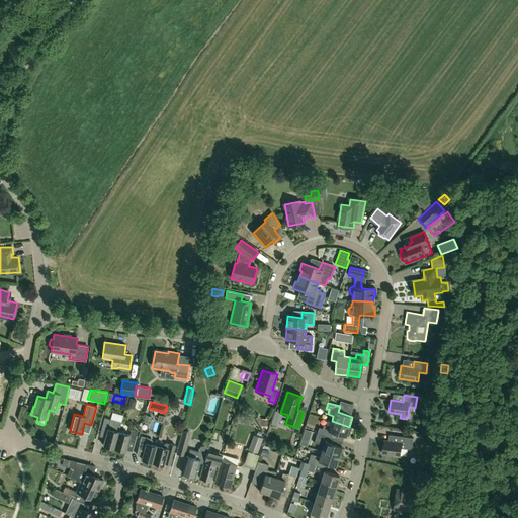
[(250,413),(242,412),(241,419),(249,420),(250,413)]
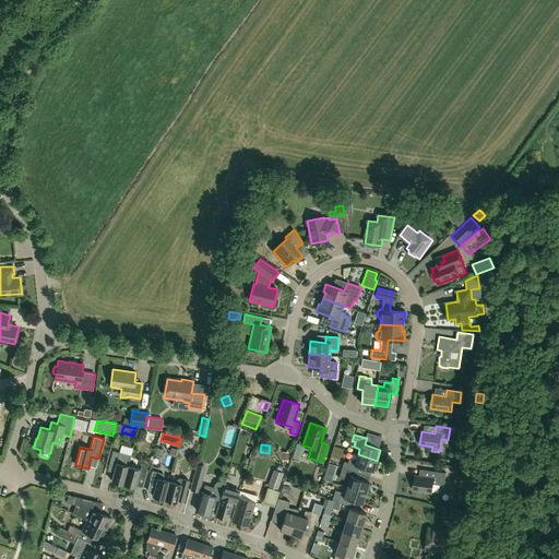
[(111,480),(125,485),(130,466),(128,466),(131,455),(113,451),(108,466),(115,468),(111,480)]
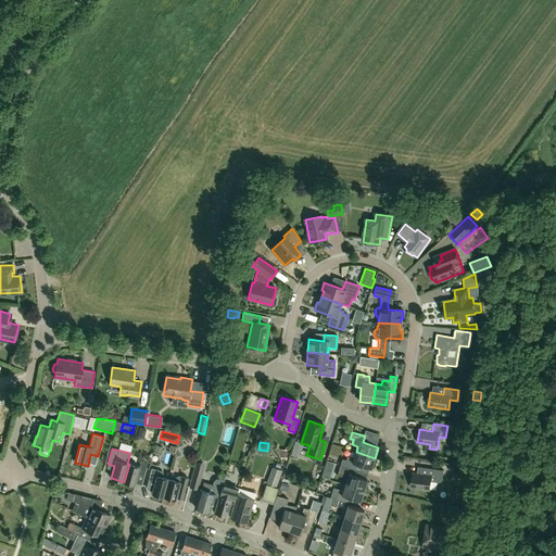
[(375,458),(356,452),(354,458),(348,456),(346,460),(342,458),(340,465),(352,468),(354,463),(370,468),(375,458)]
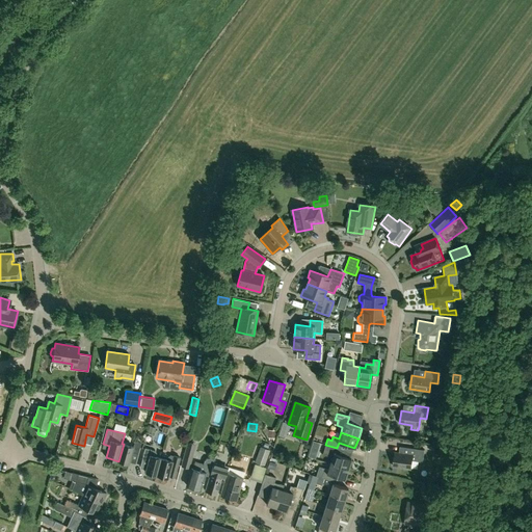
[(320,443),(314,441),(312,447),(318,449),(320,443)]
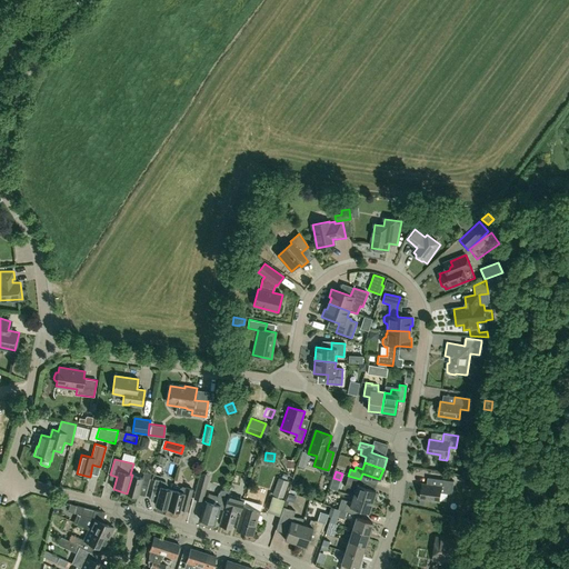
[(142,478),(132,475),(127,493),(138,496),(141,483),(148,486),(151,473),(145,472),(142,478)]
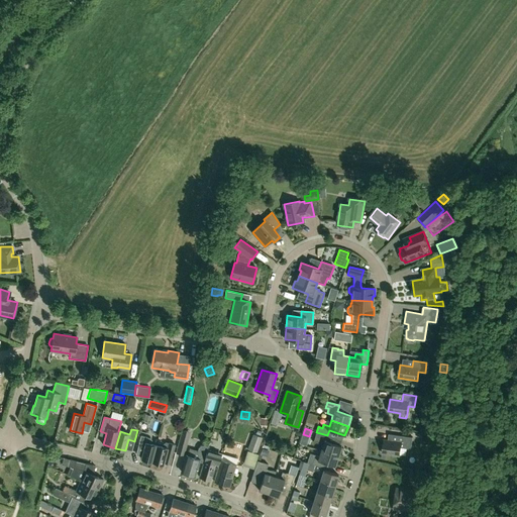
[(176,453),(184,455),(191,431),(182,429),(176,453)]
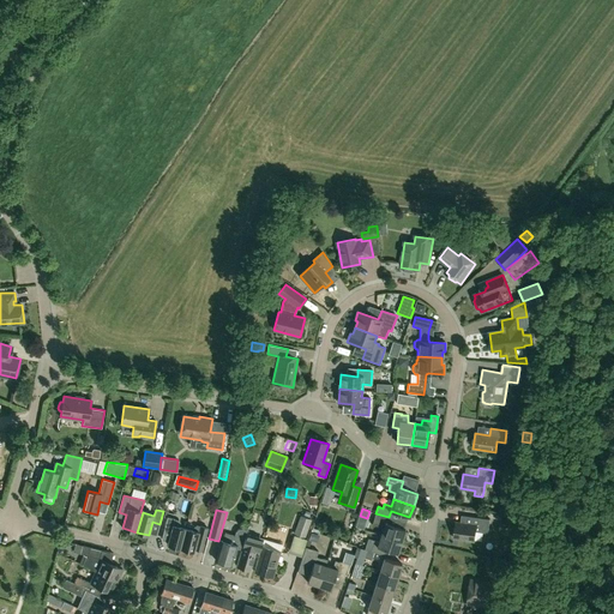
[(389,517),(375,513),(372,524),(384,528),(381,535),(402,541),(405,530),(387,524),(389,517)]
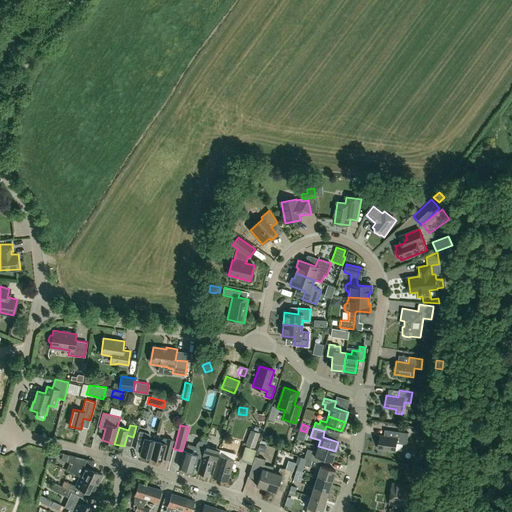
[(259,433),(250,430),(245,446),(254,449),(259,433)]
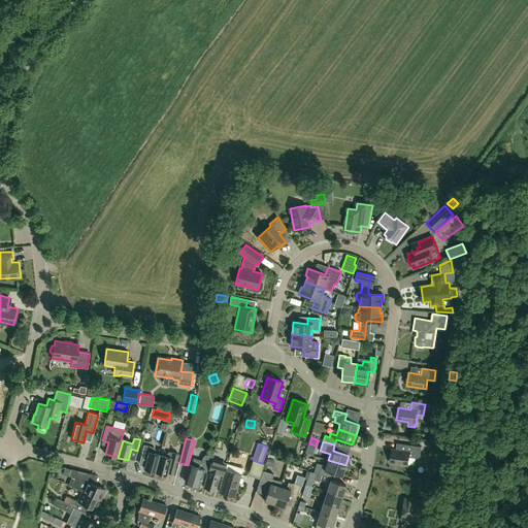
[(408,465),(409,457),(420,458),(421,447),(397,443),(396,452),(392,452),(390,463),(408,465)]
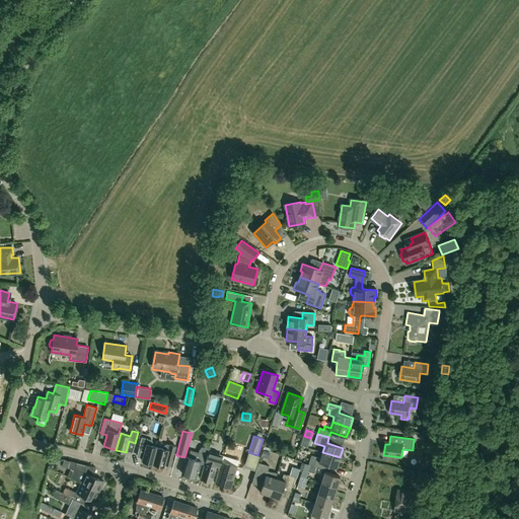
[(152,463),(157,447),(152,446),(153,442),(152,440),(142,437),(139,447),(145,449),(142,460),(152,463)]
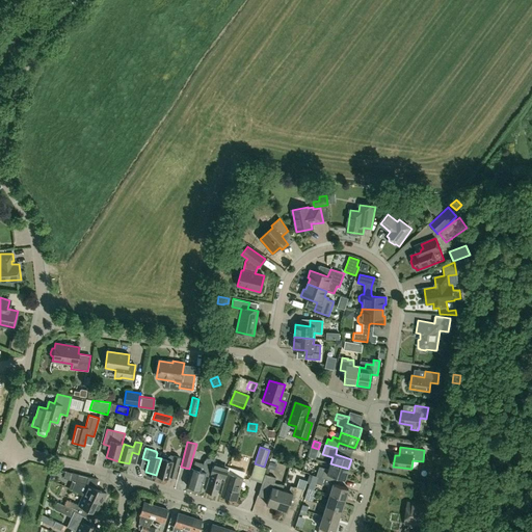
[(167,459),(161,458),(156,475),(168,478),(171,467),(178,468),(180,457),(169,455),(168,456),(167,459)]
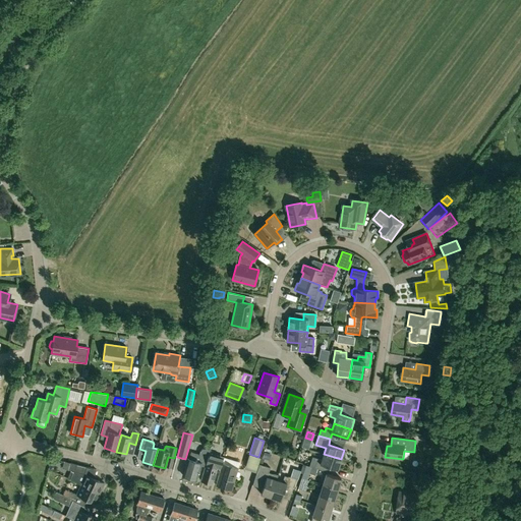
[(200,465),(206,467),(209,455),(211,450),(207,449),(203,449),(200,452),(199,455),(191,453),(189,459),(187,459),(183,475),(196,479),(200,465)]
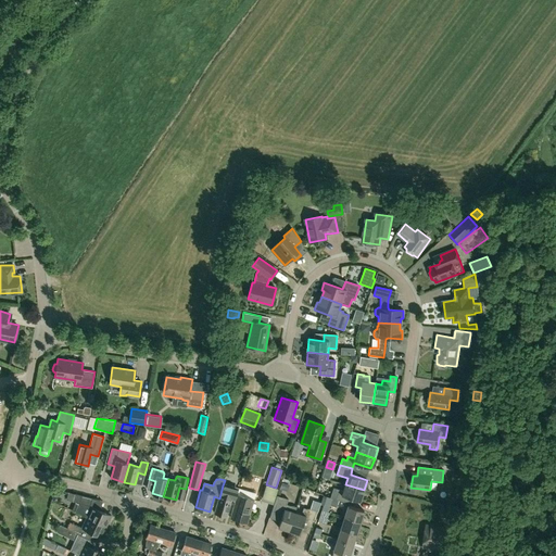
[(278,527),(289,530),(294,512),(293,512),(295,506),(292,505),(288,505),(287,504),(288,498),(280,496),(281,490),(287,491),(289,484),(281,482),(277,495),(269,517),(277,519),(277,518),(280,519),(278,527)]
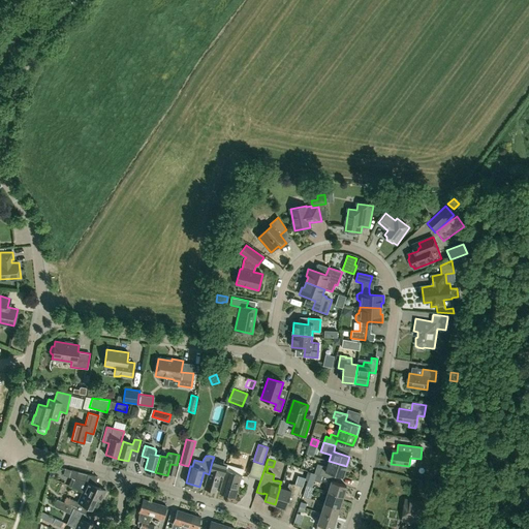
[(219,477),(223,478),(225,470),(227,466),(225,465),(213,461),(213,462),(212,462),(209,474),(205,488),(216,491),(219,477)]
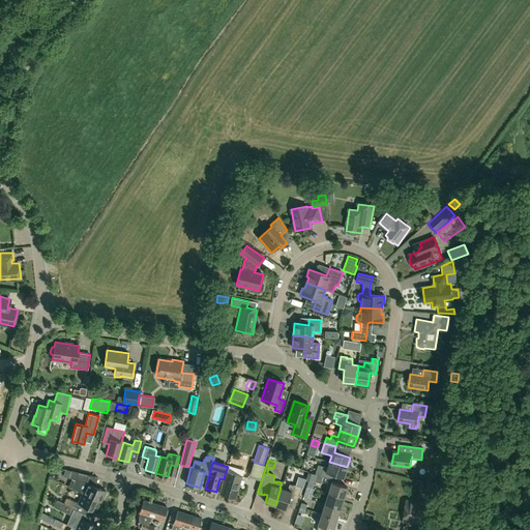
[(344,477),(347,467),(329,462),(327,468),(319,465),(316,473),(334,479),(335,475),(344,477)]
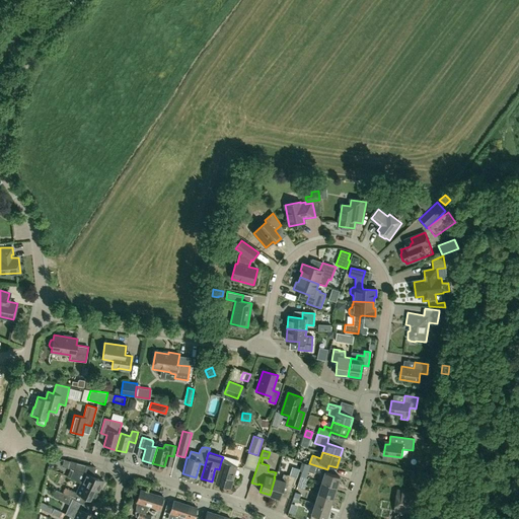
[(223,457),(221,461),(219,469),(215,483),(231,488),(237,466),(238,460),(223,456),(223,457)]
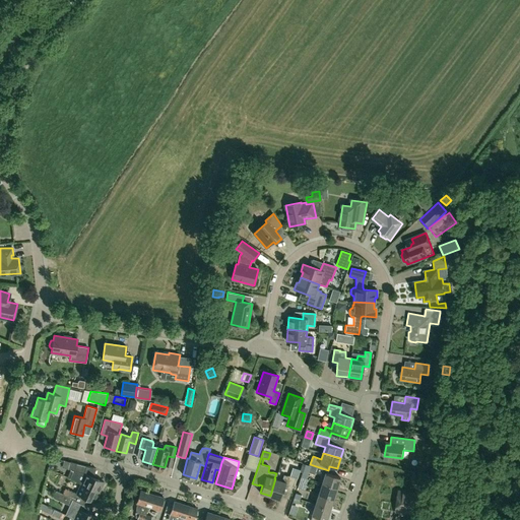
[(408,464),(415,465),(416,457),(409,457),(408,464)]
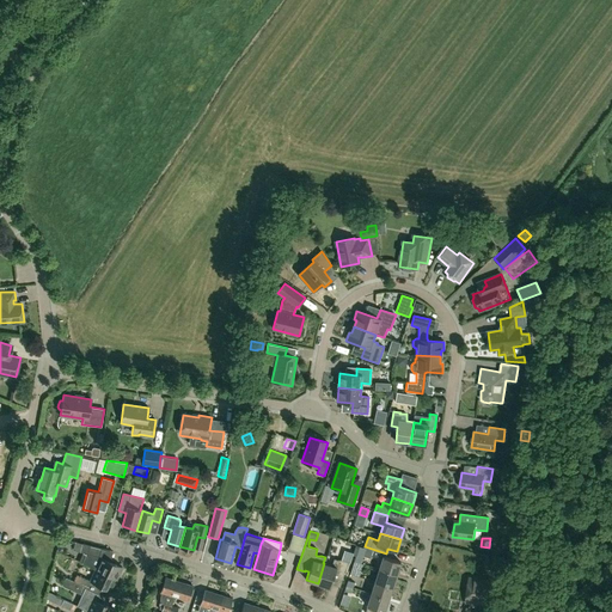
[(96,569),(117,580),(122,567),(99,556),(102,549),(83,543),(80,552),(86,554),(81,563),(86,564),(96,569)]
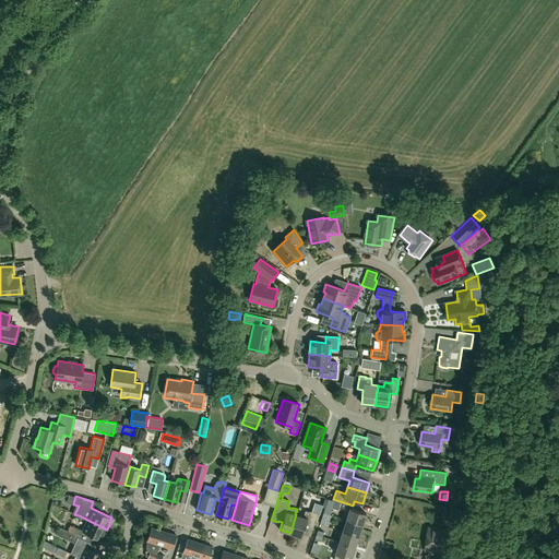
[(325,508),(331,510),(334,501),(324,498),(322,507),(325,508)]
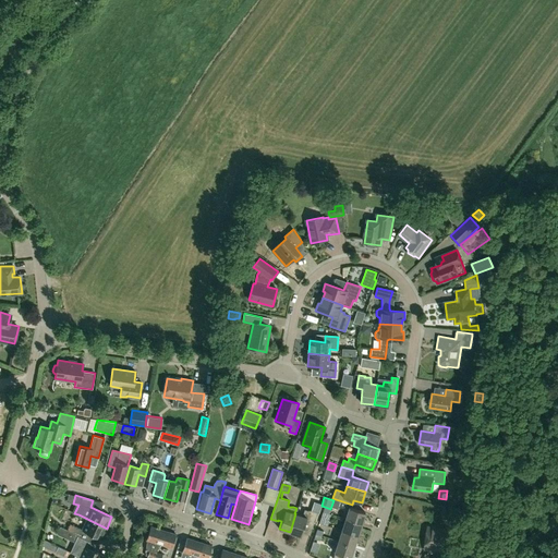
[(446,507),(444,520),(459,523),(461,509),(446,507)]
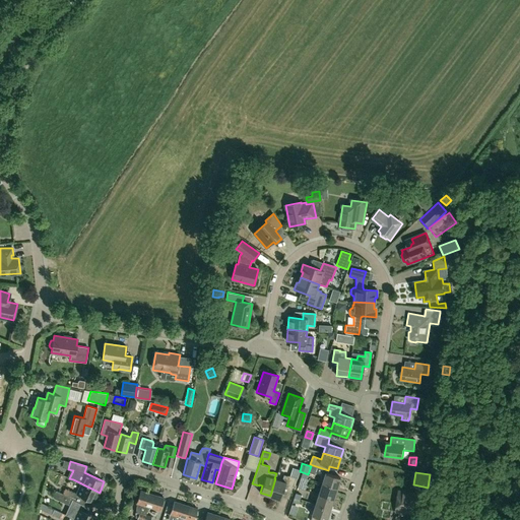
[(326,473),(323,483),(337,489),(341,478),(326,473)]
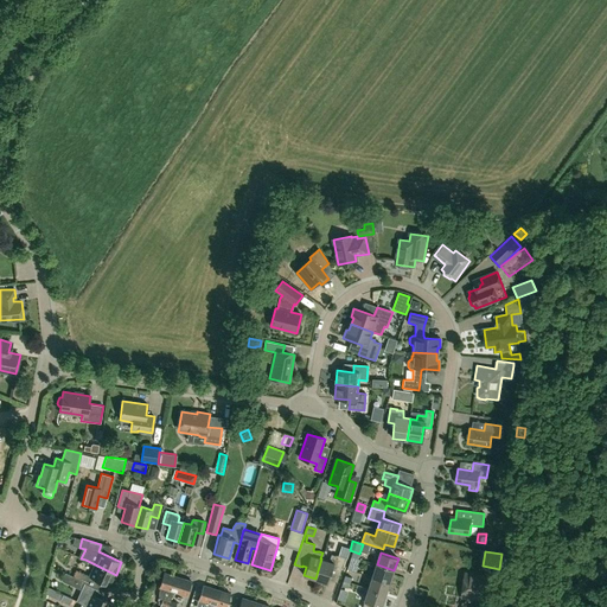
[(330,561),(321,558),(315,579),(327,583),(332,568),(340,572),(345,557),(337,555),(336,556),(332,554),(330,561)]
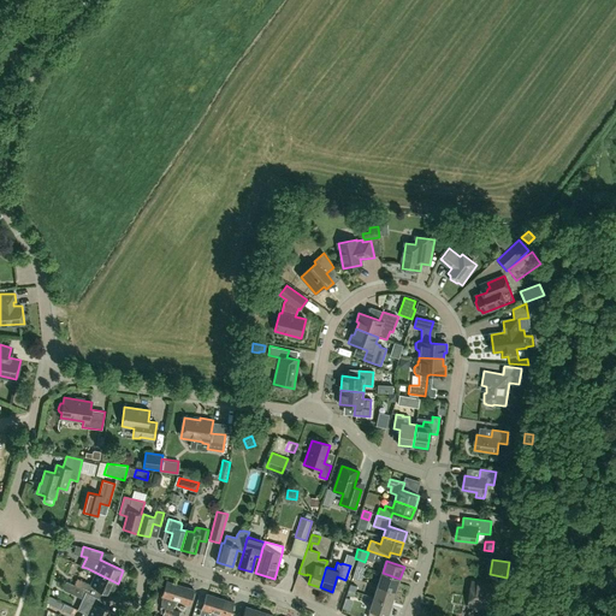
[(118,584),(96,573),(92,585),(83,581),(80,587),(92,593),(94,586),(112,594),(118,584)]
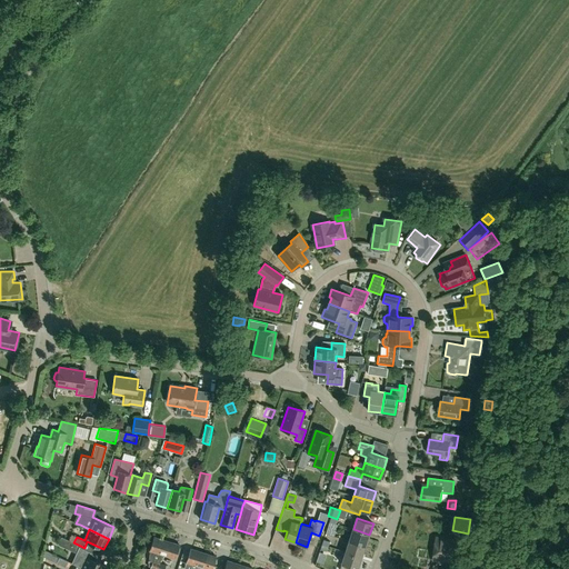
[(366,546),(369,535),(353,529),(349,541),(366,546)]
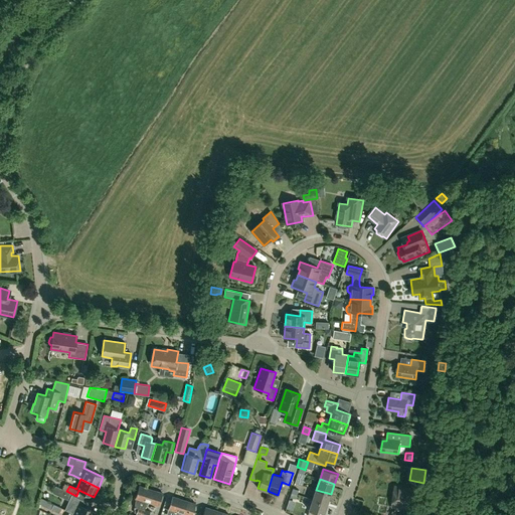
[(147,502),(151,489),(139,486),(135,498),(136,498),(134,508),(135,508),(134,513),(137,513),(136,514),(138,514),(134,514),(129,514),(128,514),(142,514),(145,509),(144,509),(146,501),(147,502)]
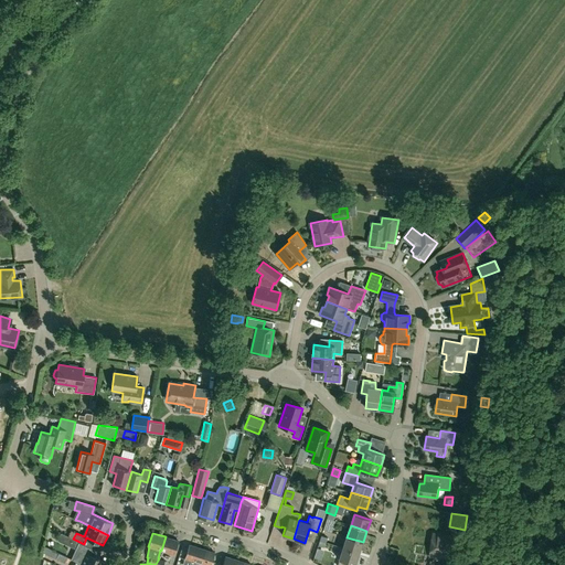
[(430,556),(435,556),(434,562),(432,562),(430,564),(445,564),(446,564),(444,563),(445,558),(450,558),(454,536),(434,533),(430,556)]
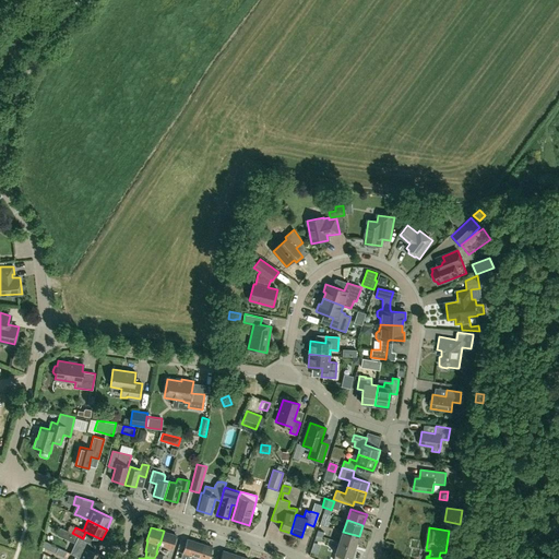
[(164,531),(159,545),(171,548),(176,535),(164,531)]
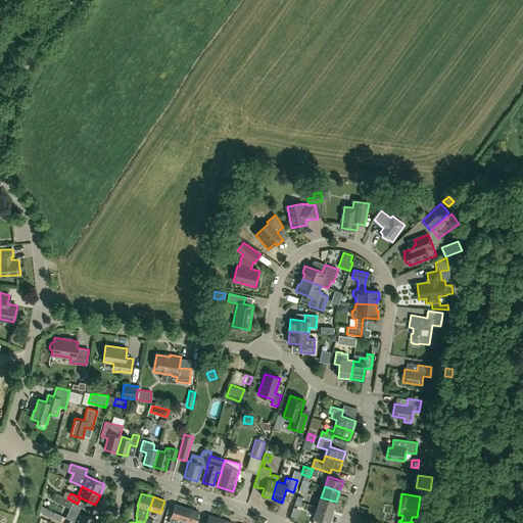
[(336,502),(321,497),(318,508),(332,513),(336,502)]
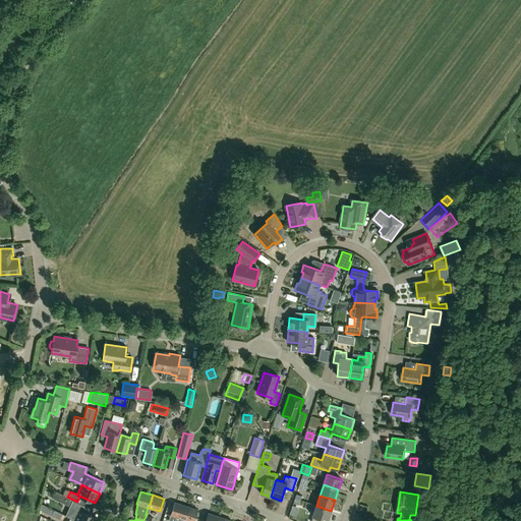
[(70,517),(70,518),(76,520),(95,520),(97,518),(81,510),(83,505),(77,502),(67,497),(65,501),(66,505),(70,506),(79,510),(74,519),(70,517)]
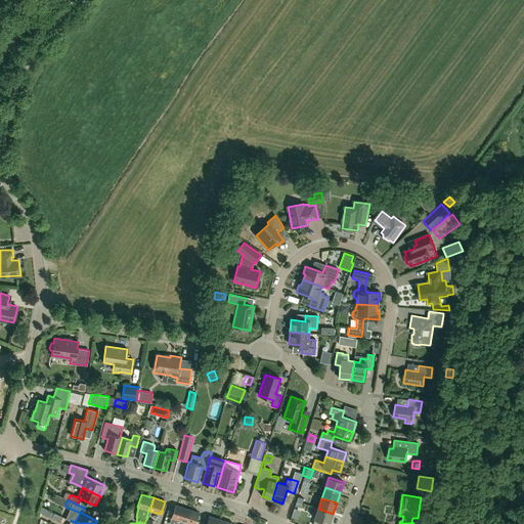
[(183,521),(187,509),(175,506),(171,518),(183,521)]
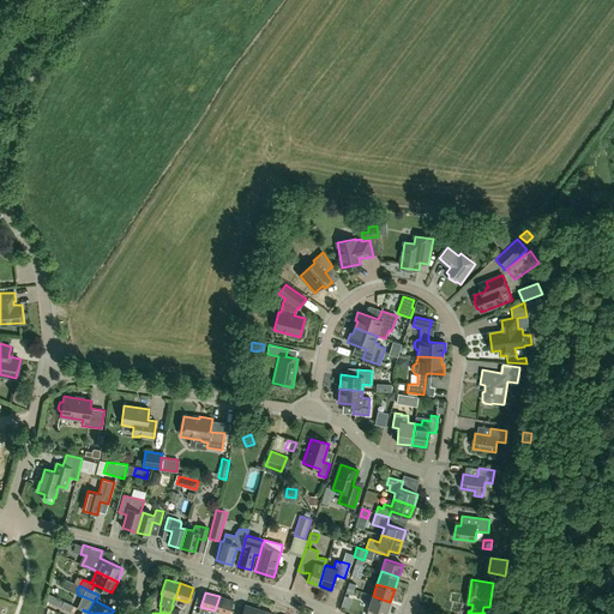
[(212,613),(233,613),(234,611),(230,609),(234,601),(220,596),(215,611),(212,613)]
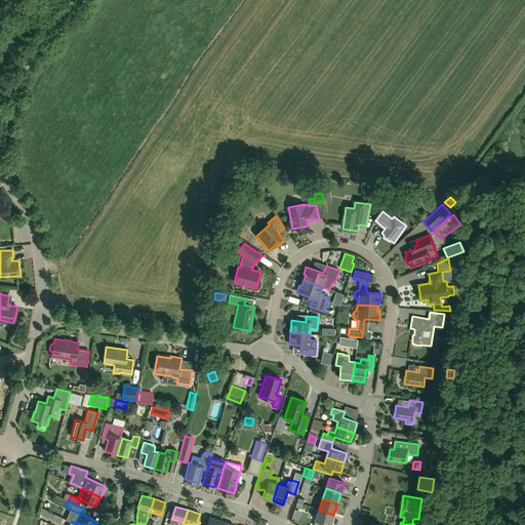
[(329,524),(333,515),(319,510),(315,520),(316,520),(314,524),(326,524),(327,524),(329,524)]
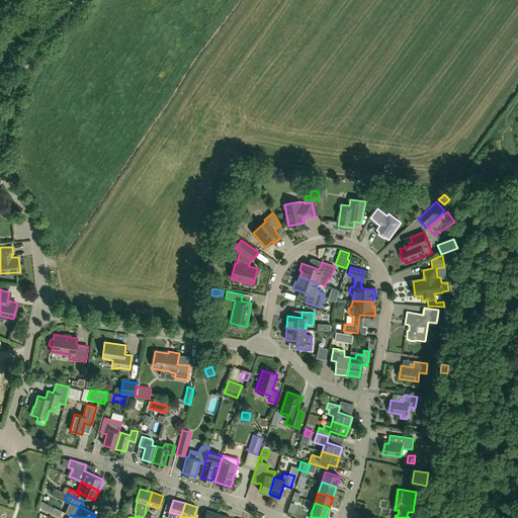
All buildings are outlined.
